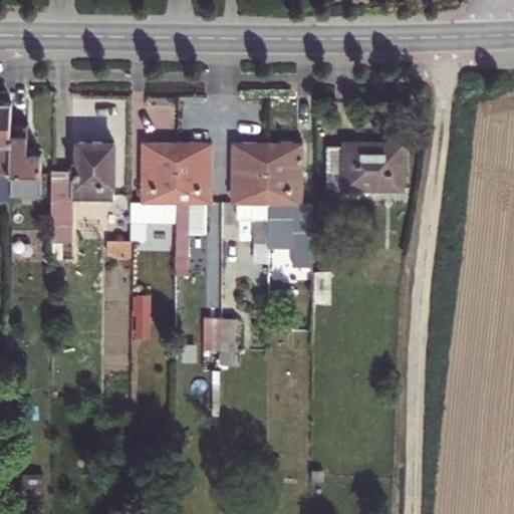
[(0,190),(11,190),(11,180),(11,170),(11,123),(12,101),(0,100),(0,190)]
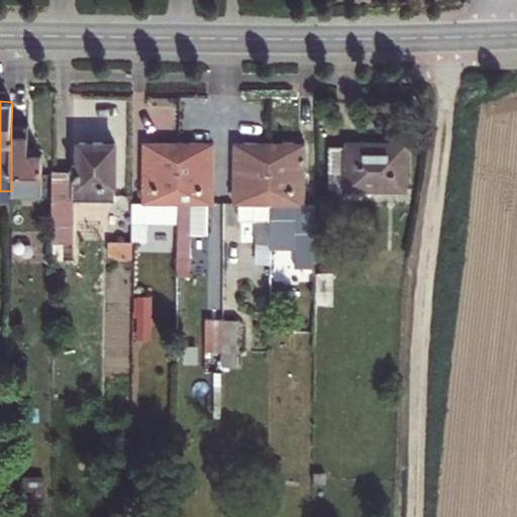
[(28,153),(28,124),(11,124),(11,171),(11,181),(17,181),(17,175),(41,175),(42,153),(28,153)]
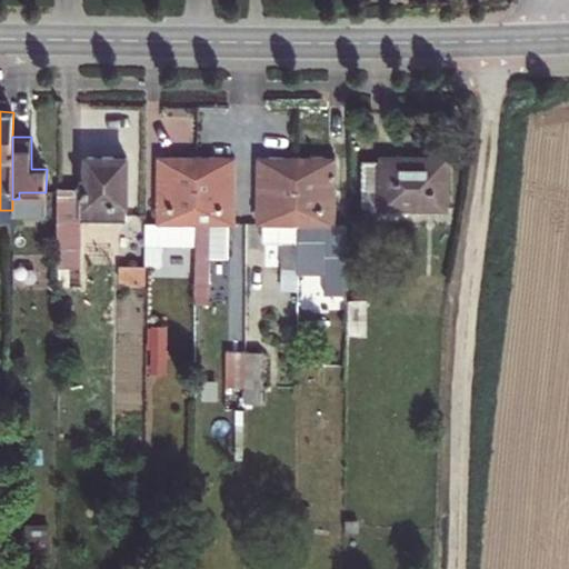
[(126,217),(126,157),(87,157),(87,181),(79,181),(79,188),(57,188),(57,192),(57,219),(80,219),(80,217),(126,217)]
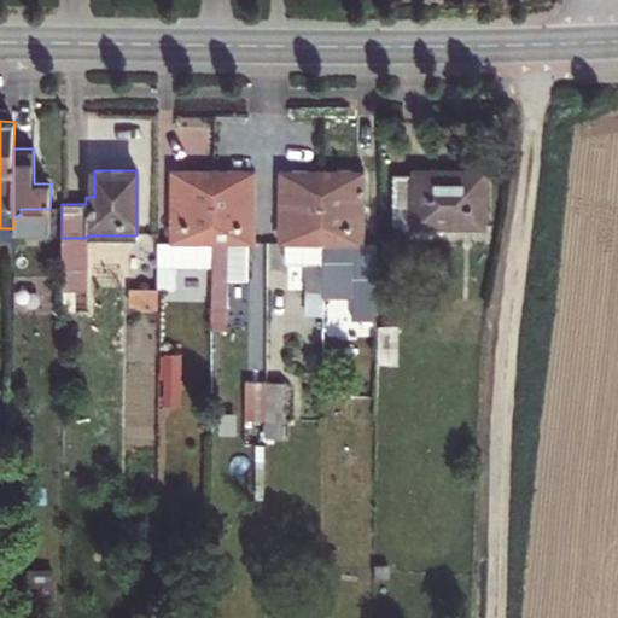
[(213,242),(214,170),(172,170),(172,242),(158,242),(158,289),(176,289),(176,267),(213,267),(213,242)]
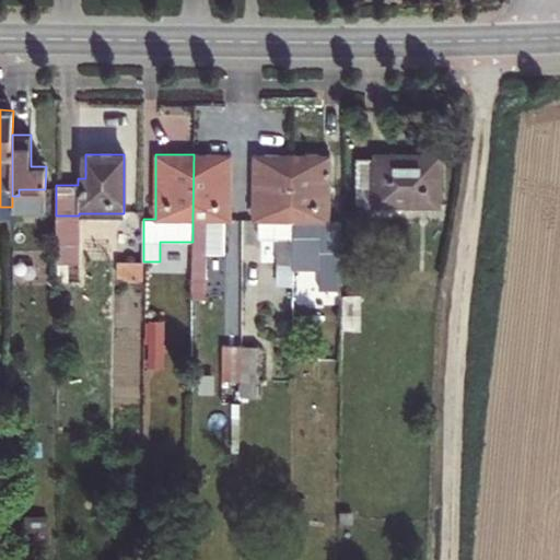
[(193,263),(193,280),(205,280),(206,253),(224,253),(224,219),(230,219),(231,154),(194,154),(193,219),(193,242),(193,263)]
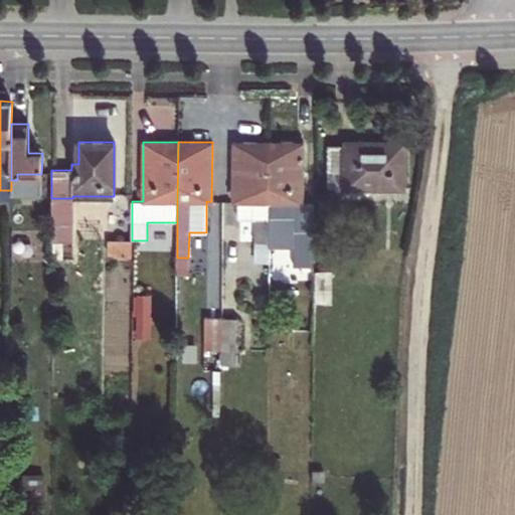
[(269,143),(233,142),(233,201),(237,201),(268,202),(269,143)]
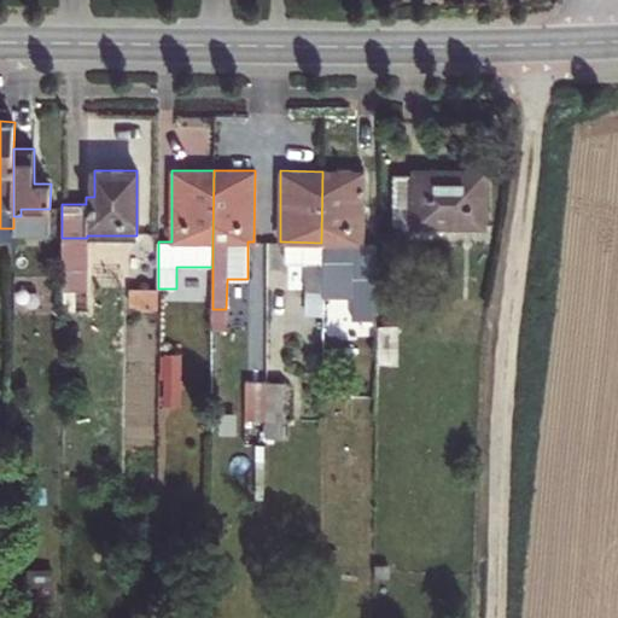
[(363,243),(363,170),(322,170),(322,172),(321,243),(321,263),(321,291),(321,296),(353,296),(353,310),(375,310),(375,243),(363,243)]
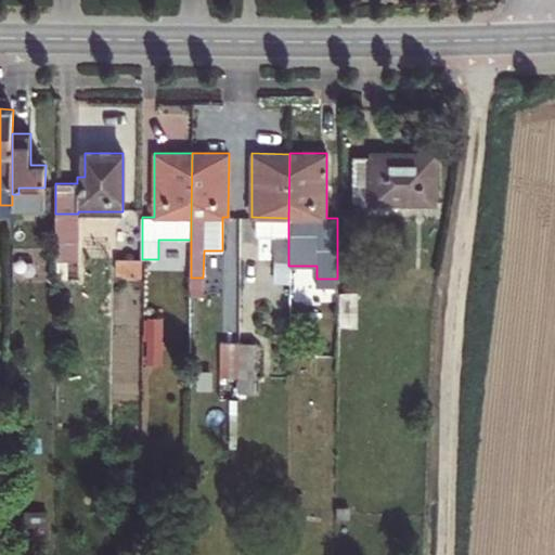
[(353,156),(352,202),(435,203),(435,154),(373,154),(373,156),(353,156)]
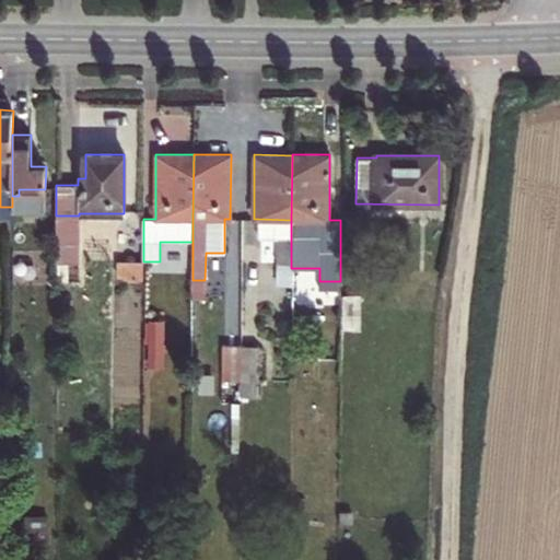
[(0,218),(13,219),(12,207),(0,207),(0,218)]
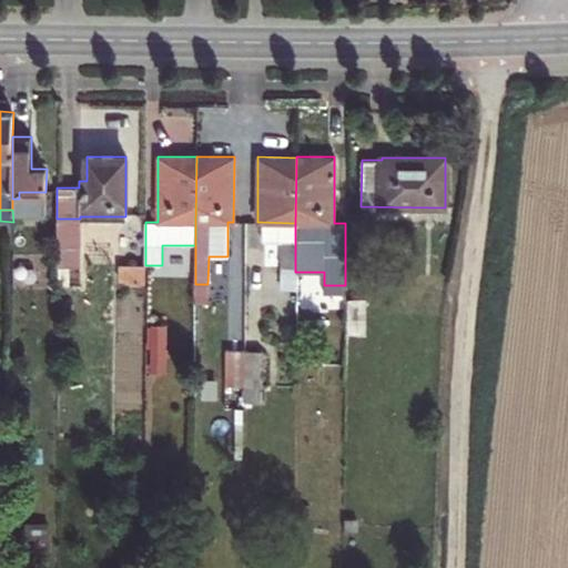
[(57,219),(58,269),(80,269),(80,219),(57,219)]
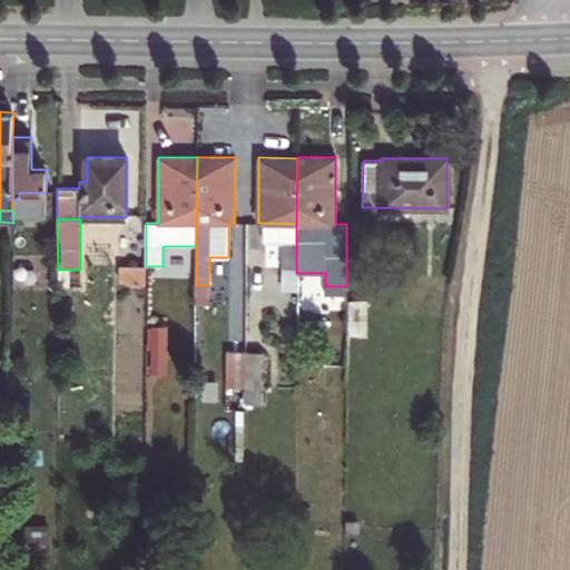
[(296,224),(263,223),(263,243),(283,243),(283,268),(296,268),(296,243),(296,224)]
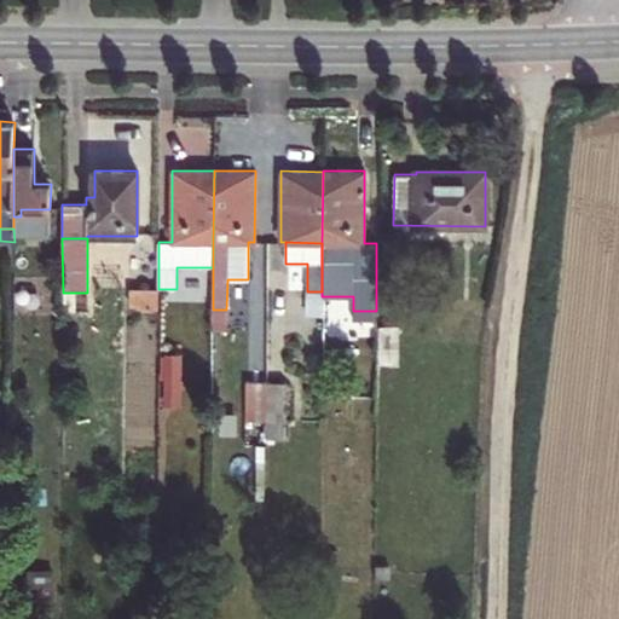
[(138,308),(158,308),(158,289),(129,289),(129,304),(138,304),(138,308)]
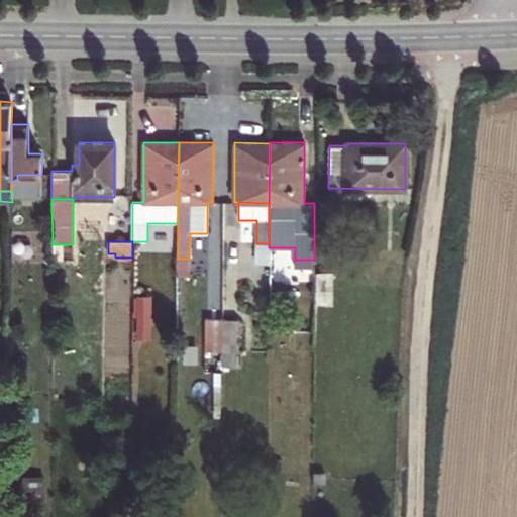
[(256,243),(256,264),(269,264),(269,247),(269,243),(256,243)]
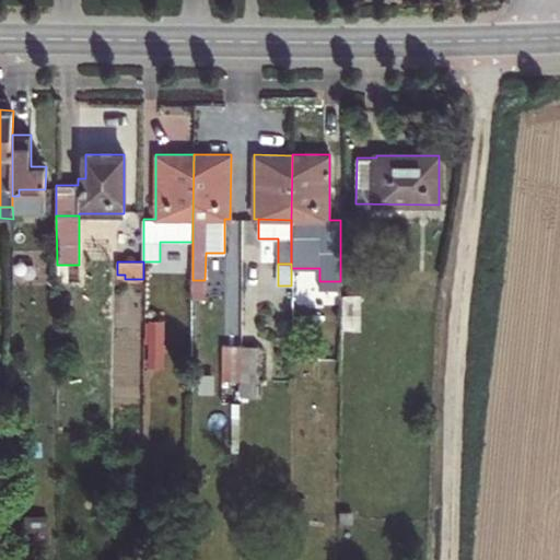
[(79,283),(79,265),(57,265),(57,283),(79,283)]
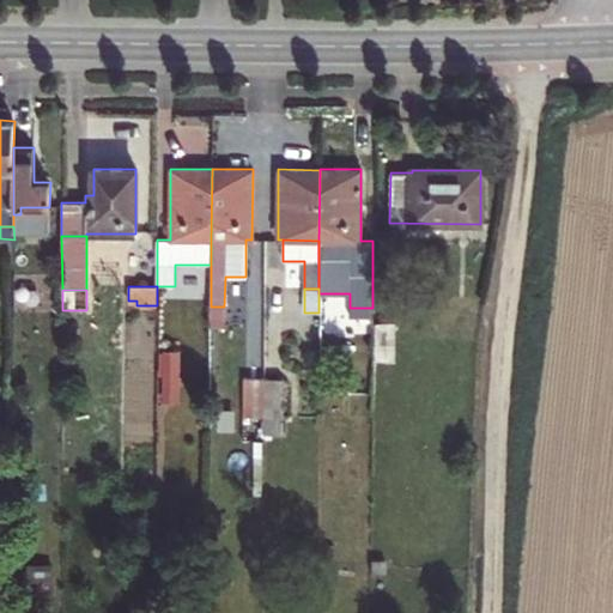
[(211,307),(211,327),(224,327),(224,307),(211,307)]
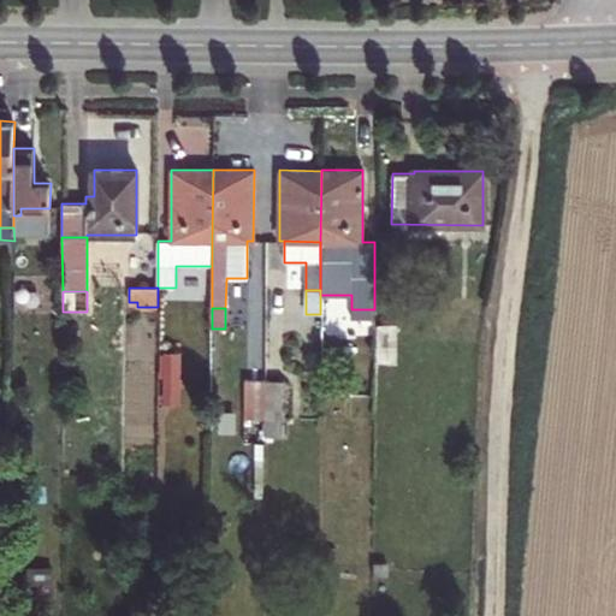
[(377,325),(375,363),(397,363),(397,325),(377,325)]
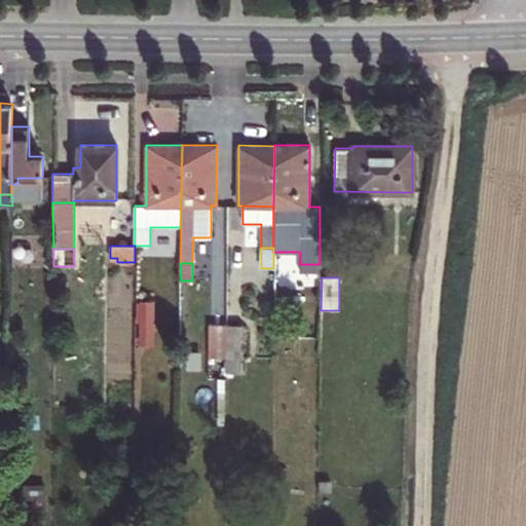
[(142,302),(142,343),(152,343),(152,302),(142,302)]
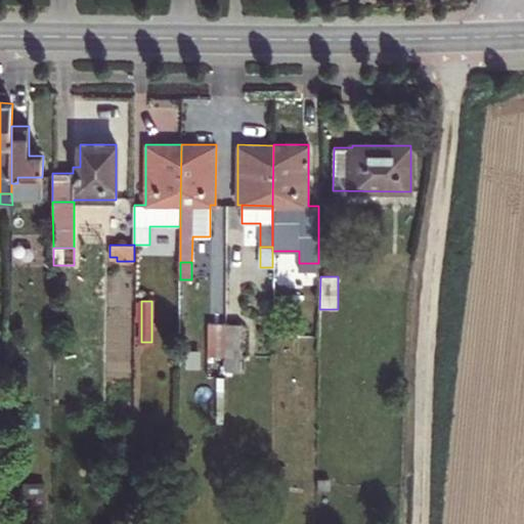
[(209,322),(208,355),(226,355),(226,323),(209,322)]
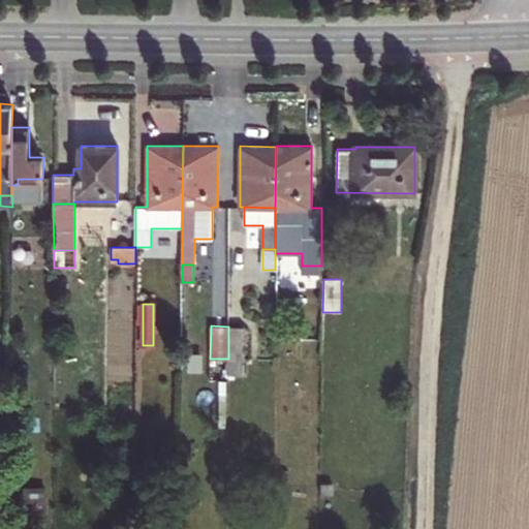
[(228,359),(228,373),(244,374),(244,327),(228,327),(228,359)]
